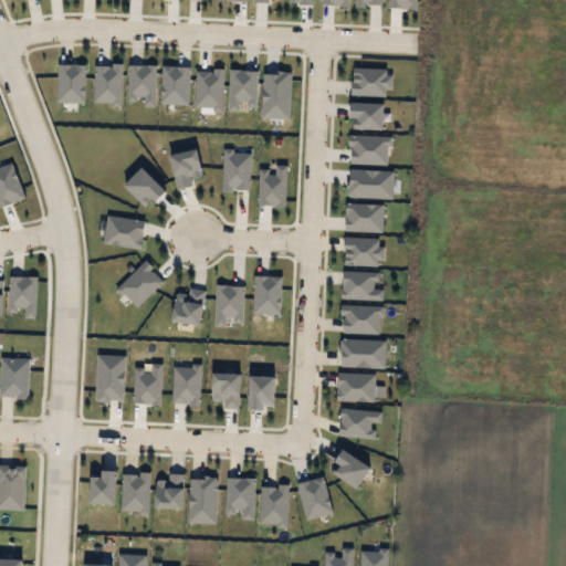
[(118,291),(146,262),(154,270),(149,273),(160,284),(136,308),(118,291)]
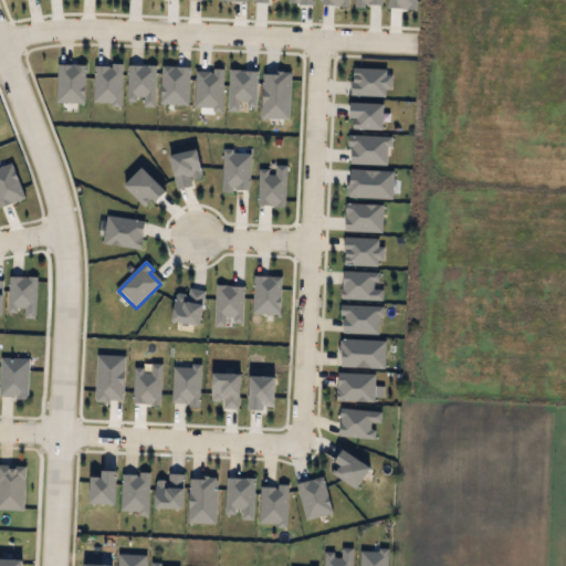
[(10,283),(34,284),(33,322),(23,322),(23,314),(9,314),(10,283)]
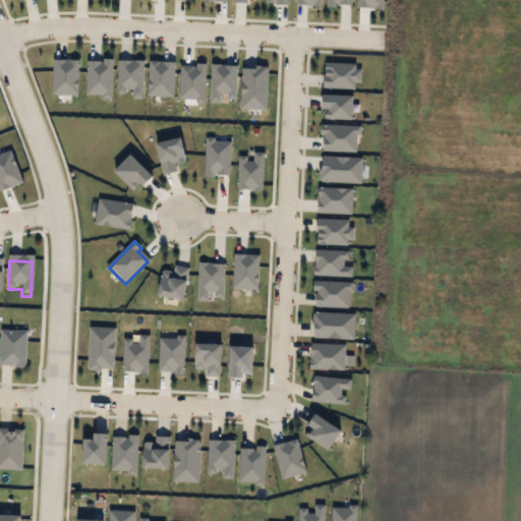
[(198,266),(223,267),(221,294),(211,294),(211,303),(196,302),(198,266)]
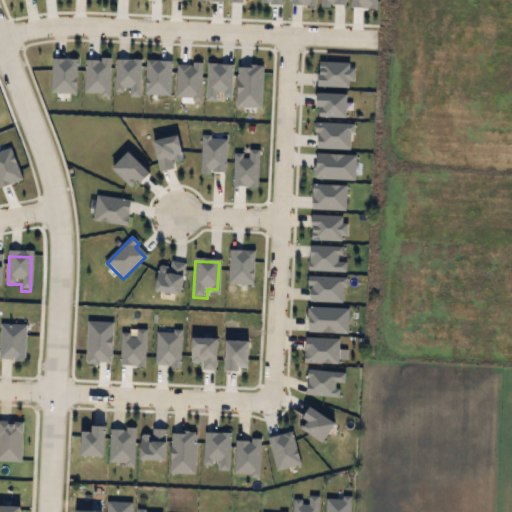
[(160,267),(170,268),(170,276),(185,278),(184,295),(158,293),(160,267)]
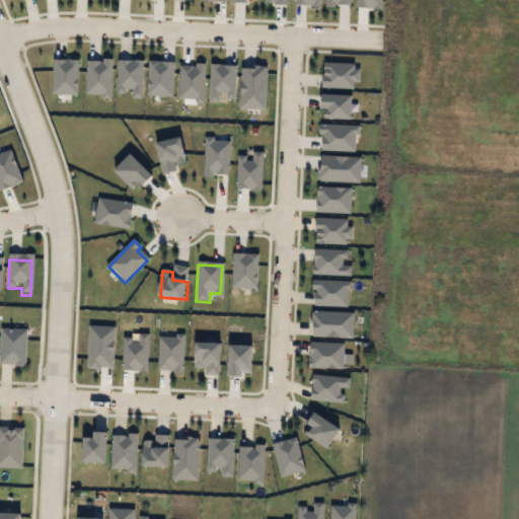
[(0,365),(0,328),(27,328),(26,365),(0,365)]
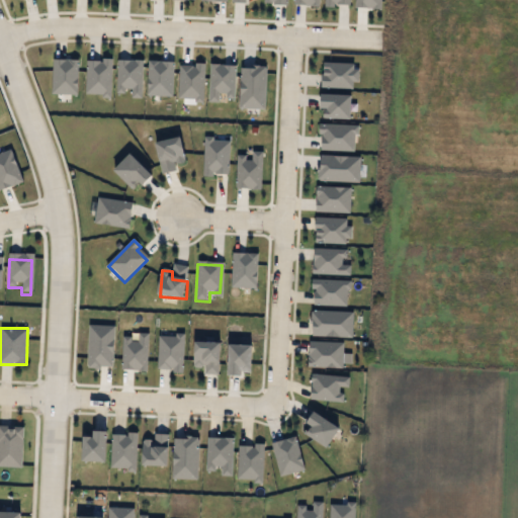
[(88,329),(113,329),(113,370),(87,369),(88,329)]
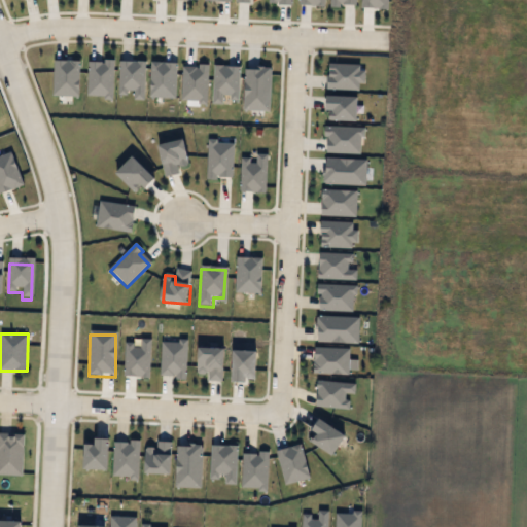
[(124,344),(134,345),(134,350),(141,350),(141,342),(150,342),(149,379),(123,378),(124,344)]
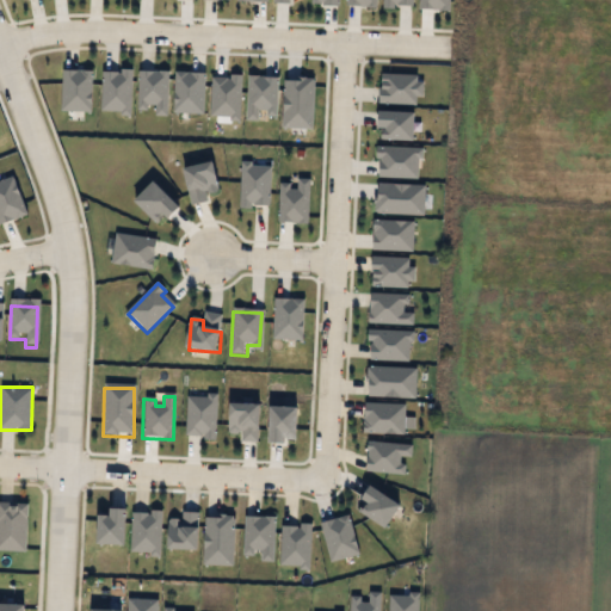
[(186,399),(207,399),(207,396),(216,396),(215,437),(185,436),(186,399)]
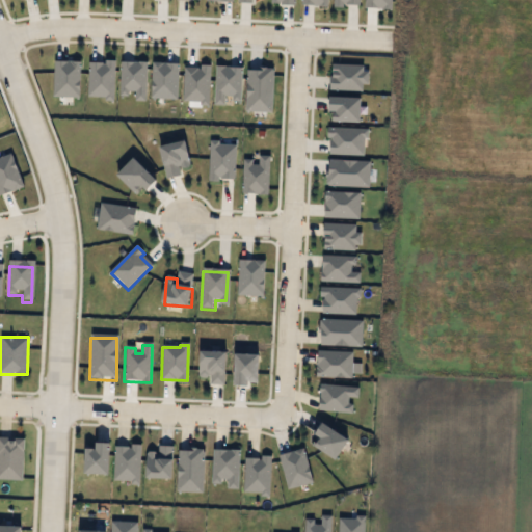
[(202,353),(230,354),(229,374),(221,374),(220,386),(211,386),(211,379),(201,379),(202,353)]
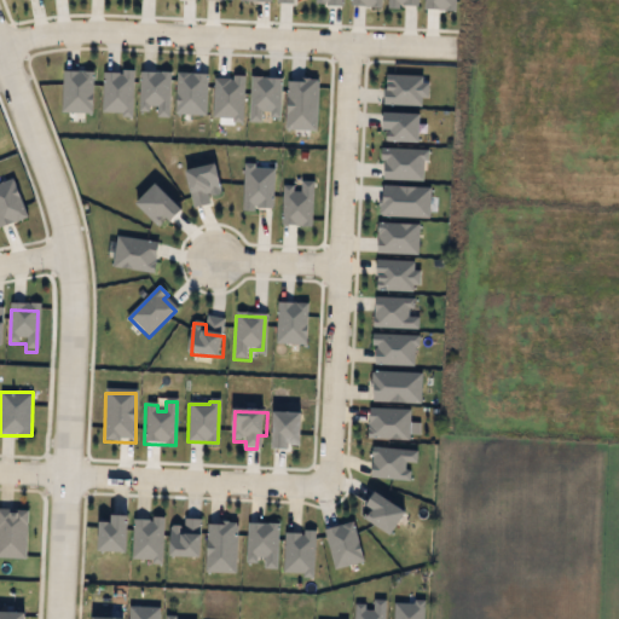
[(277,415),(305,416),(304,445),(290,445),(290,451),(276,451),(277,415)]
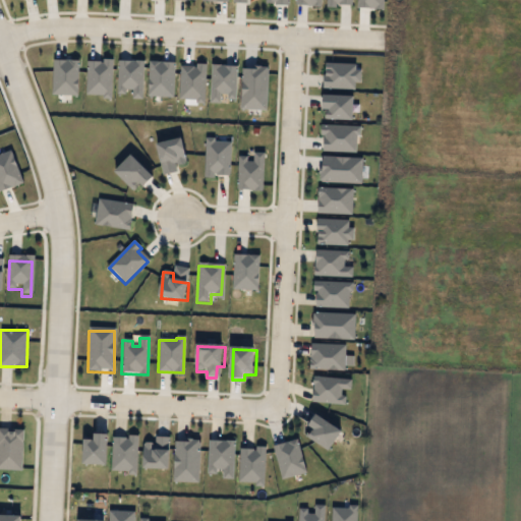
[(0,430),(24,431),(23,472),(0,471),(0,430)]
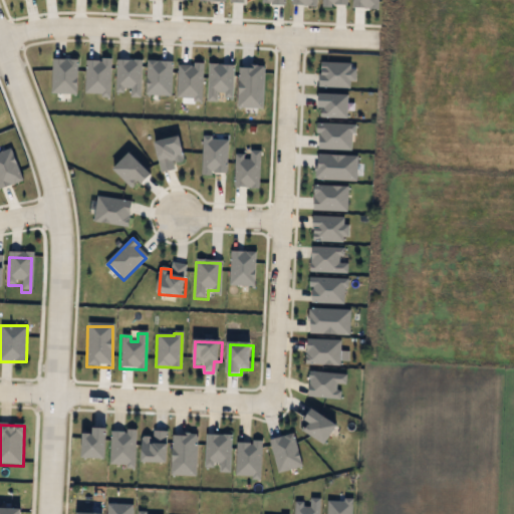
[(85,436),(95,436),(96,431),(108,431),(107,460),(84,460),(85,436)]
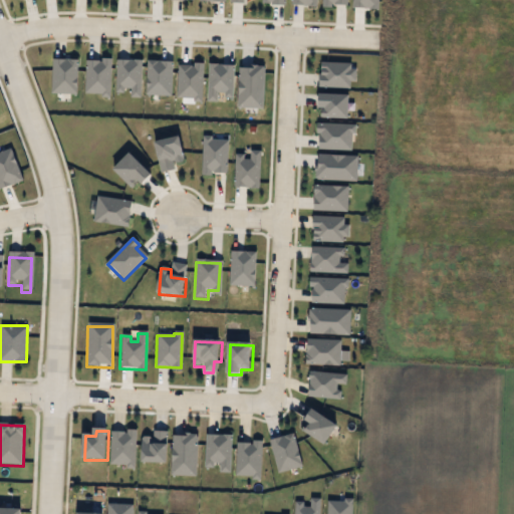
[(111,434),(125,434),(125,432),(136,432),(135,467),(110,466),(111,434)]
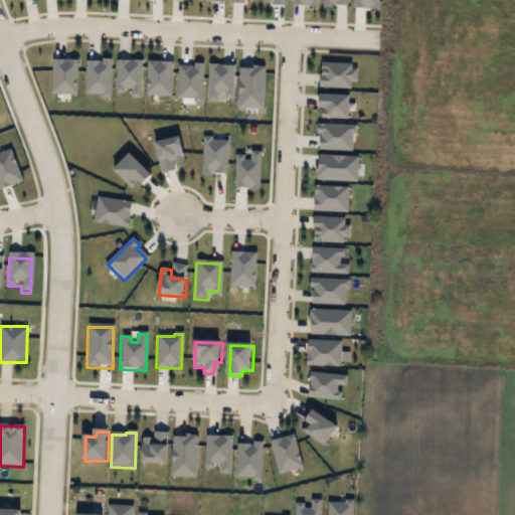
[(144,441),(153,441),(153,433),(166,433),(166,448),(170,448),(170,468),(143,468),(144,441)]
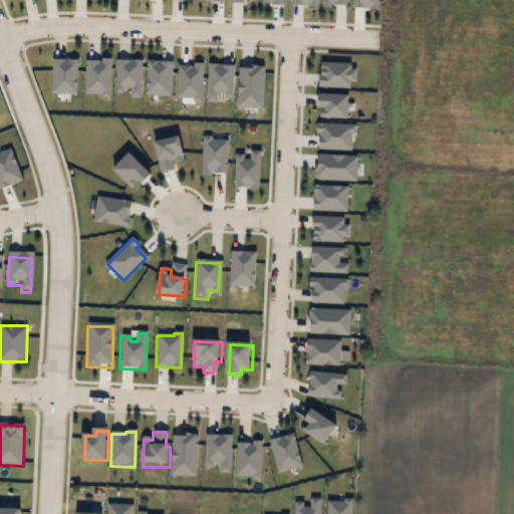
[(206,437),(228,437),(228,470),(219,473),(219,464),(214,464),(214,468),(205,468),(206,437)]
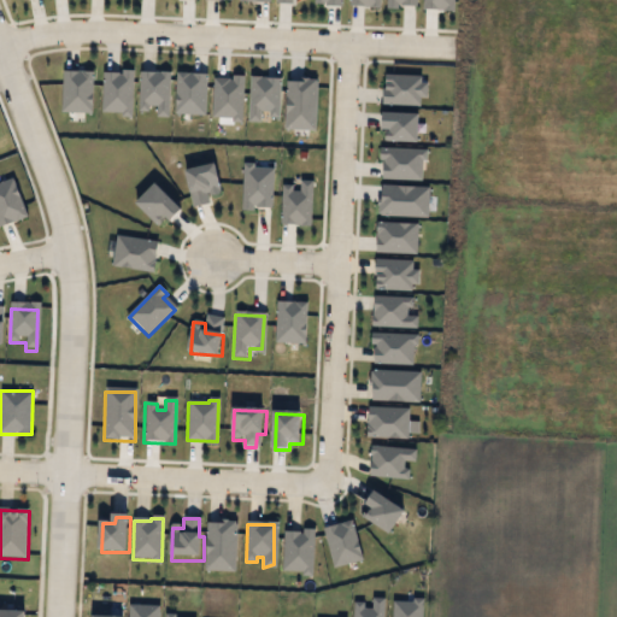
[(207,526),(224,527),(224,530),(238,530),(235,574),(206,573),(207,526)]
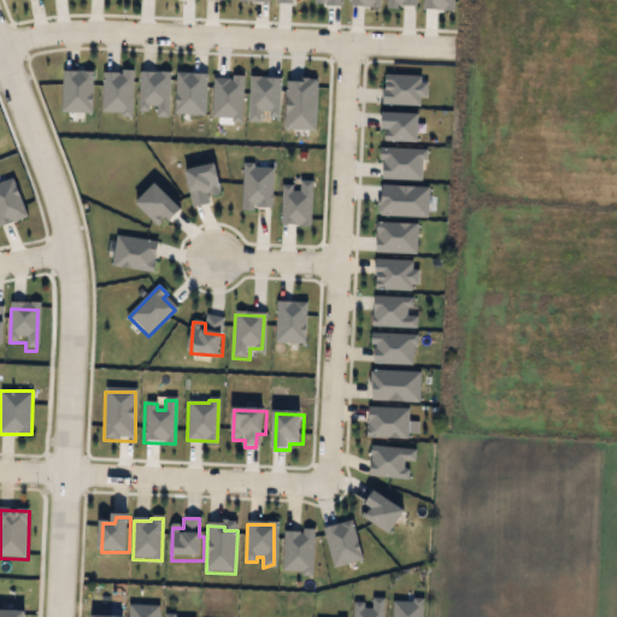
[(285,534),(303,534),(303,530),(312,530),(312,573),(285,573),(285,534)]
